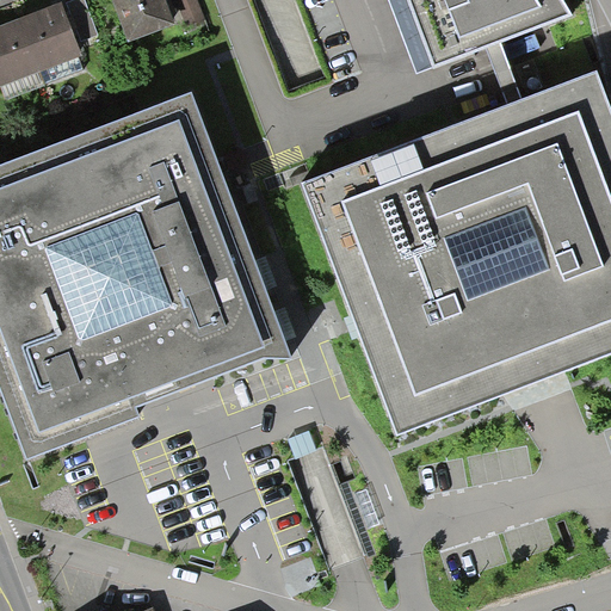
[(84,38),(99,31),(86,0),(76,0),(69,4),(84,38)]
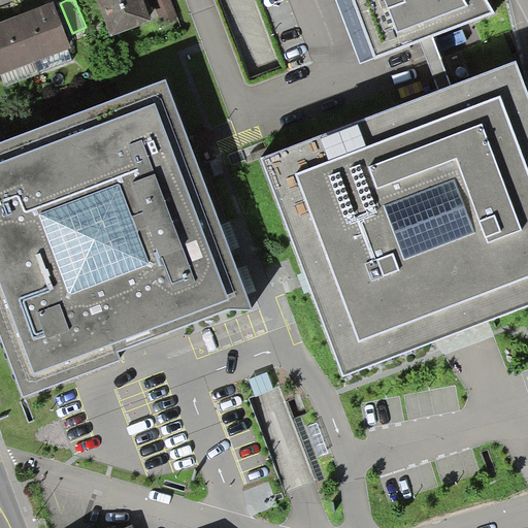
[(98,0),(111,33),(153,15),(145,0),(98,0)]
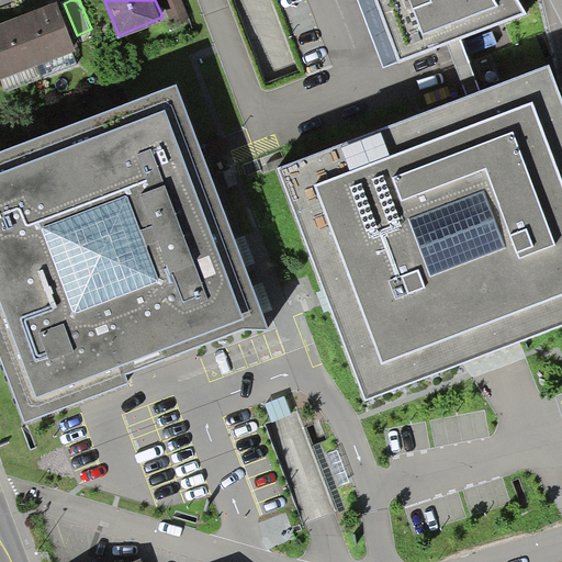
[(375,0),(398,59),(523,13),(515,0),(375,0)]
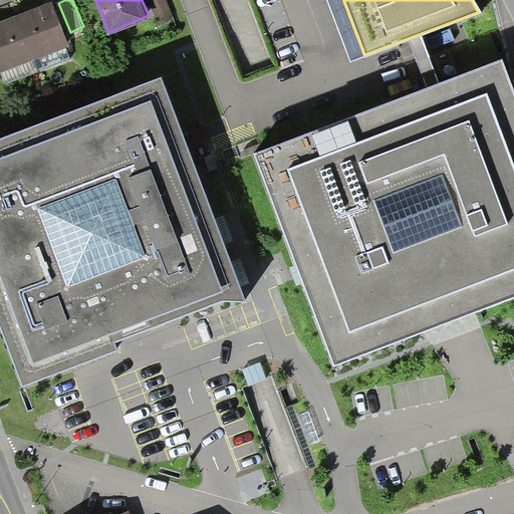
[(0,23),(0,69),(71,43),(56,3),(0,23)]
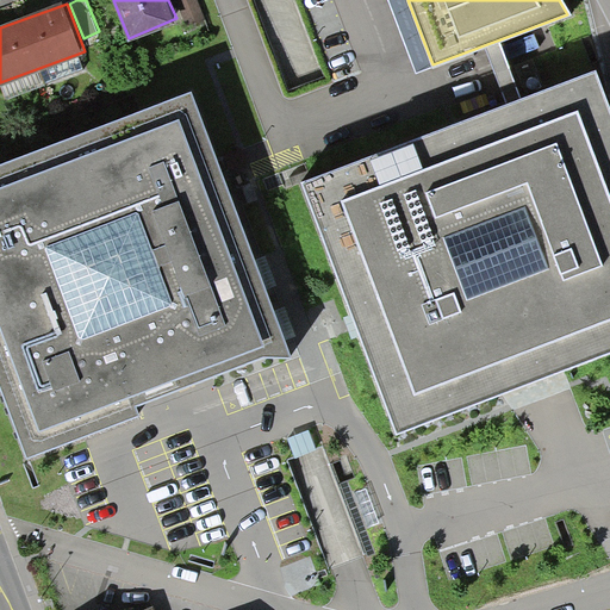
[(528,97),(520,72),(539,66),(528,36),(496,47),(515,101),(528,97)]
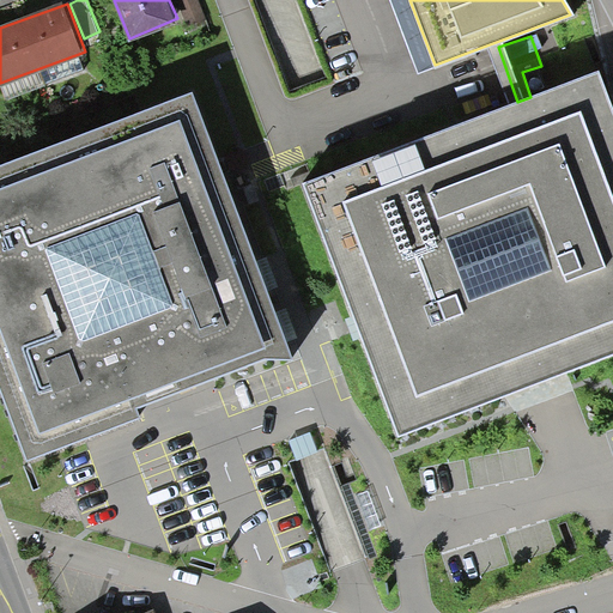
[(50,78),(87,68),(85,59),(48,68),(50,78)]
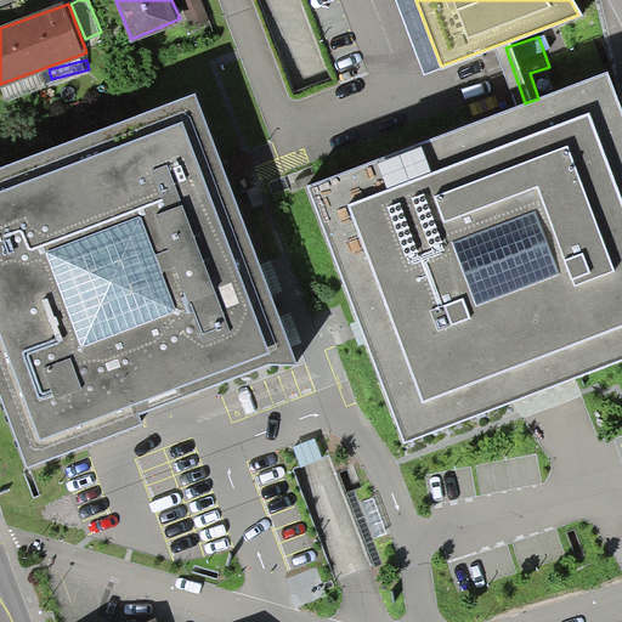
[(621,360),(621,112),(608,73),(307,187),(406,444),(621,360)]
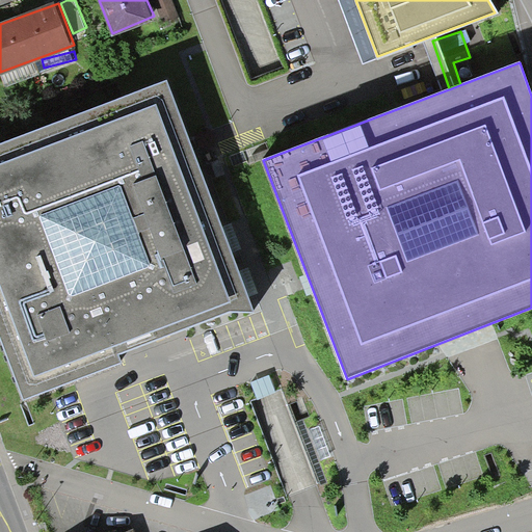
[(0,144),(0,340),(23,401),(122,363),(117,353),(231,312),(253,311),(165,82),(0,144)]
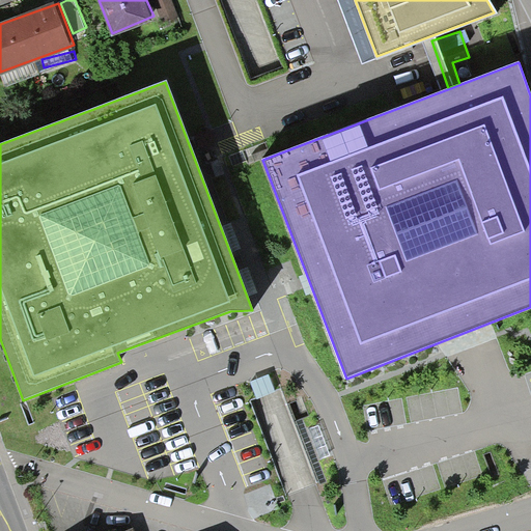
[(446,460),(387,480),(395,504),(485,473),(479,455),(460,463),(463,471),(451,475),(446,460)]
